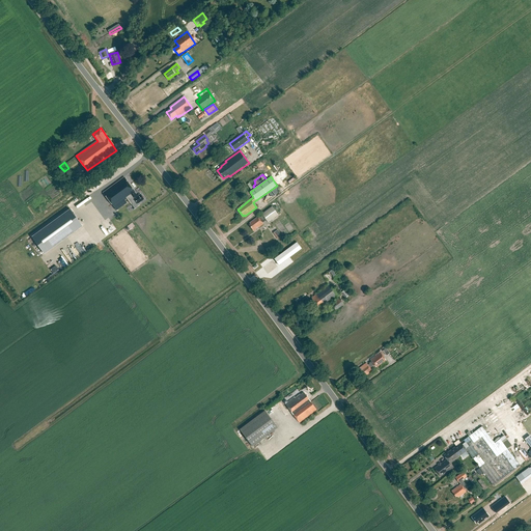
[(124,200),(131,196),(132,196),(129,199),(132,203),(136,201),(138,204),(144,199),(140,194),(138,196),(135,193),(124,177),(104,193),(116,211),(127,203),(124,200)]
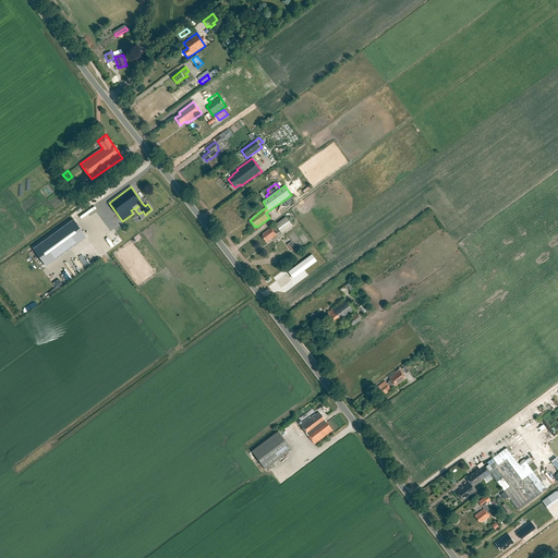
[(282,233),(292,226),(286,217),(275,225),(276,226),(271,229),(271,228),(263,234),(264,235),(262,237),(266,242),(277,235),(276,234),(280,231),(282,233)]
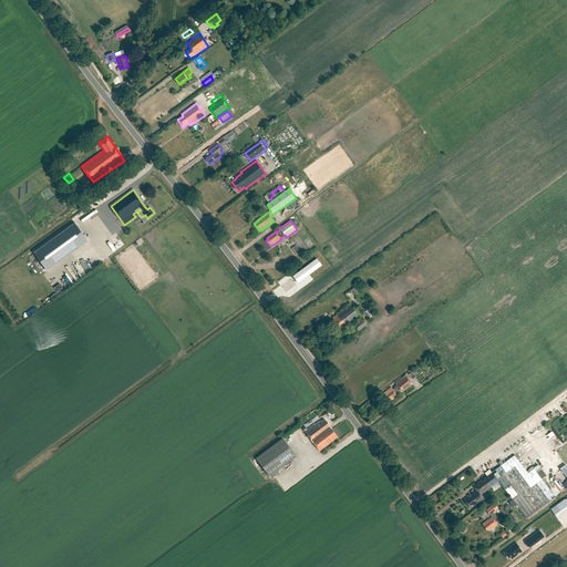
[(48,271),(89,241),(75,224),(34,253),(48,271)]
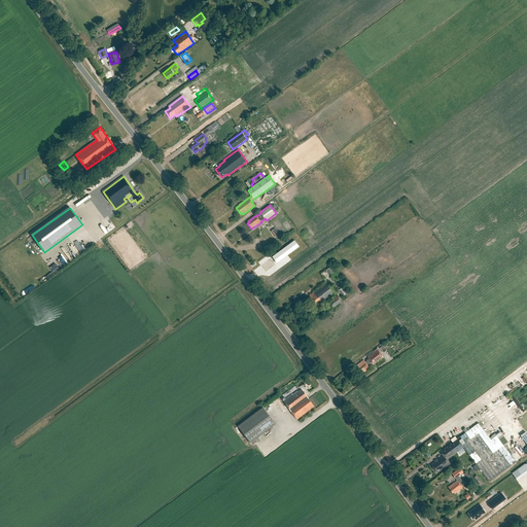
[(275,227),(271,232),(276,238),(280,235),(275,227)]
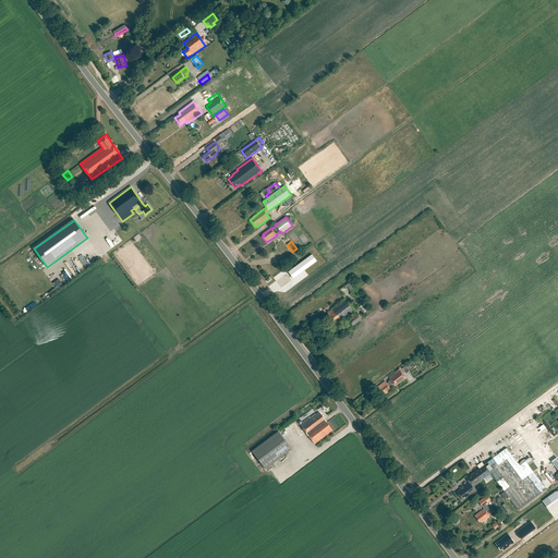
[(92,251),(86,254),(93,263),(105,254),(95,242),(89,246),(92,251)]
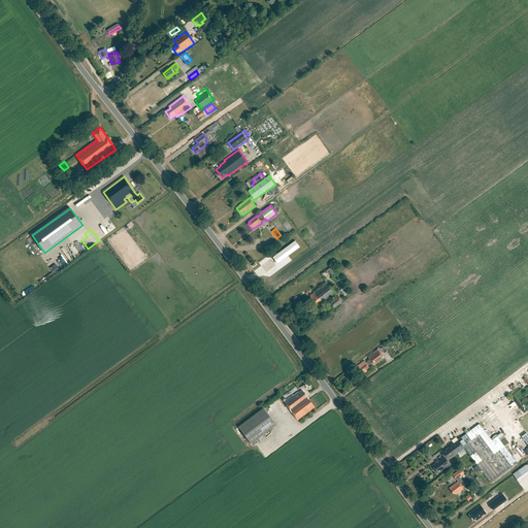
[(272,258),(277,264),(300,246),(295,240),(272,258)]
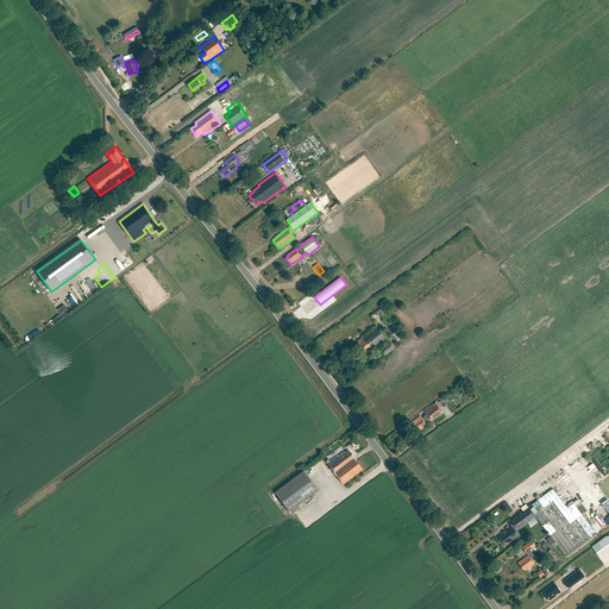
[(388,340),(378,326),(357,341),(365,352),(371,349),(372,350),(377,346),(378,347),(388,340)]
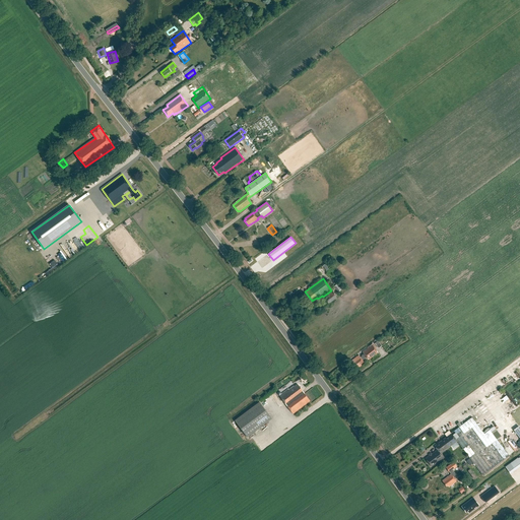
[(337,299),(332,291),(325,298),(330,305),(337,299)]
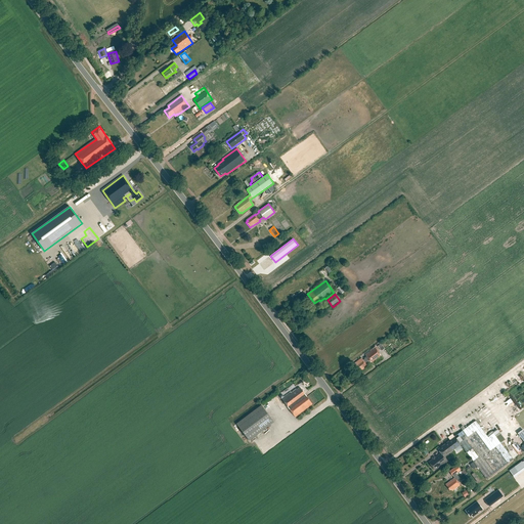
[(361,358),(353,364),(357,372),(359,370),(359,372),(367,366),(365,363),(369,360),(372,362),(381,355),(376,348),(365,355),(367,357),(363,360),(361,358)]
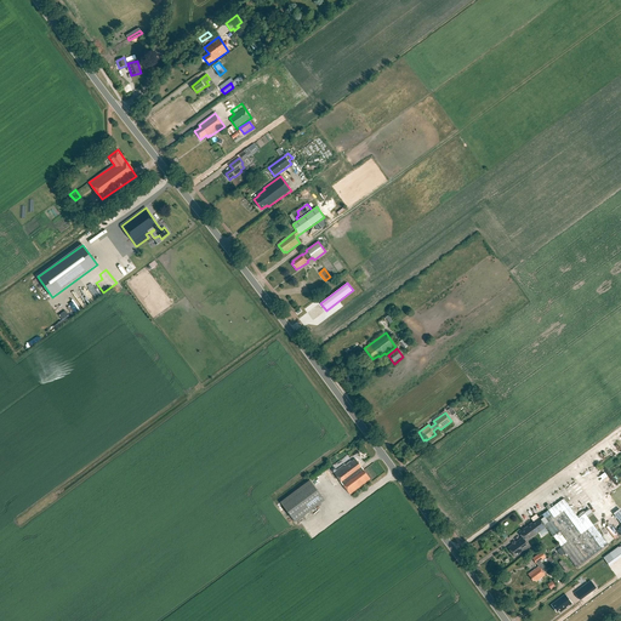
[(351,495),(370,479),(355,459),(352,462),(351,461),(345,466),(345,465),(334,473),(351,495)]
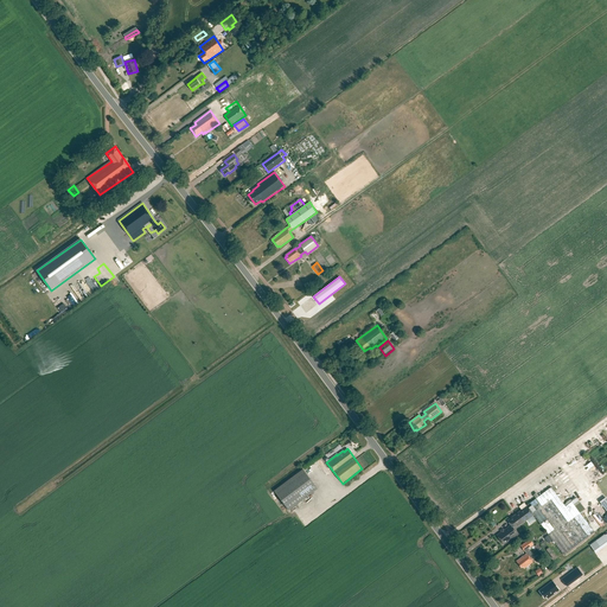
[(588,472),(594,470),(589,460),(583,462),(588,472)]
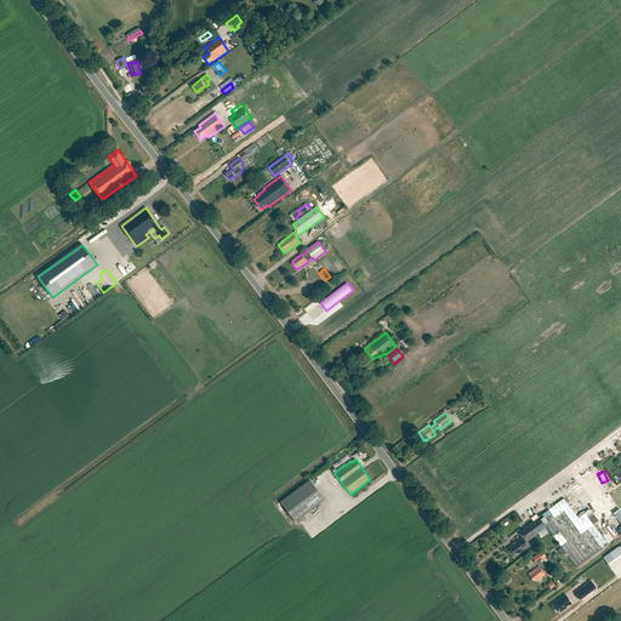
[(325,501),(311,480),(280,503),(295,523),(325,501)]
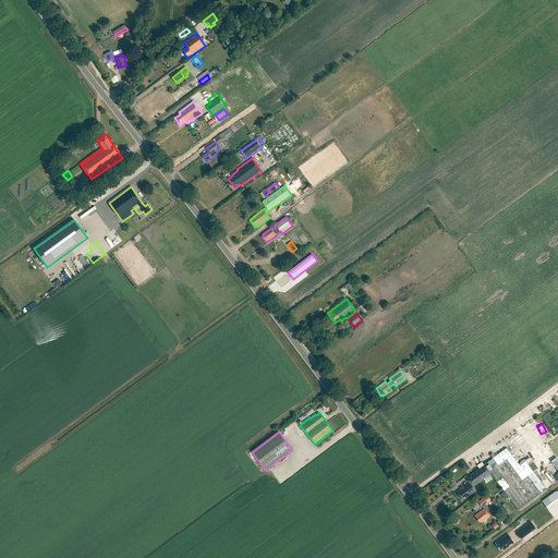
[(507,448),(484,464),(484,465),(490,473),(518,510),(557,480),(557,436),(520,465),(507,448)]
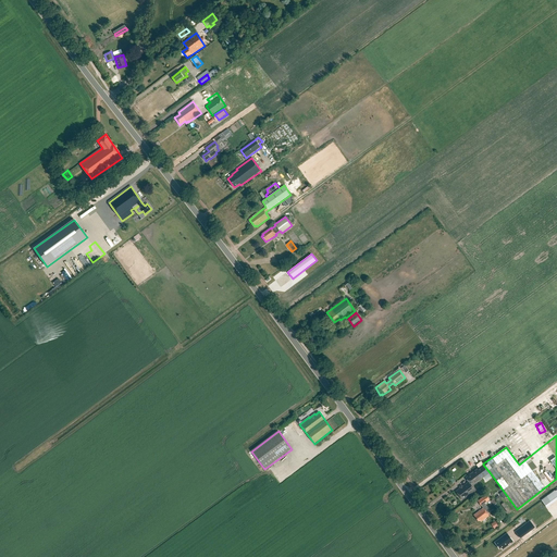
[(456,492),(462,500),(475,491),(472,485),(490,472),(483,465),(466,478),(469,482),(456,492)]
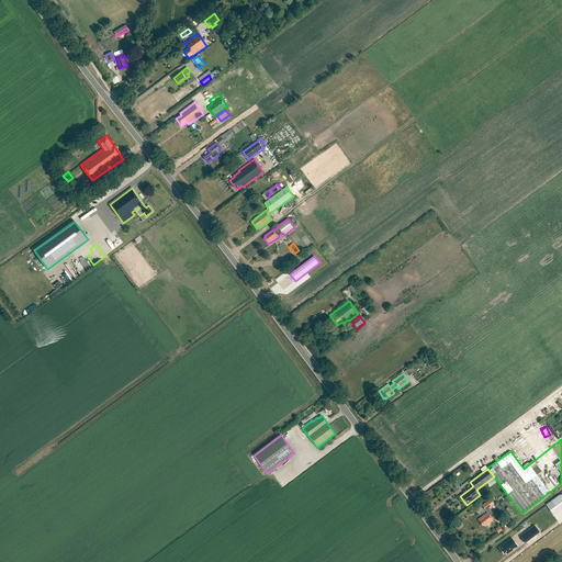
[(561,495),(561,494),(547,505),(552,513),(561,504),(561,495)]
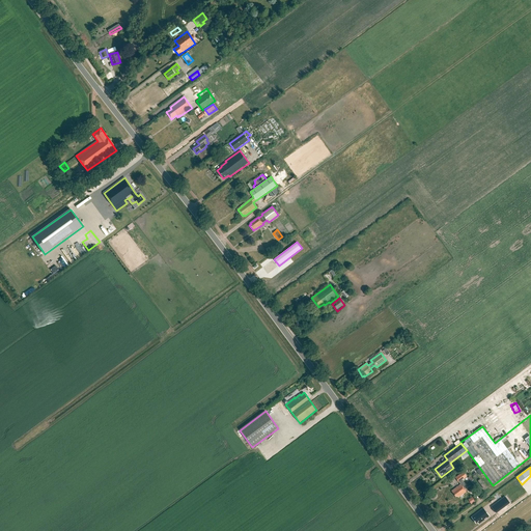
[(467,476),(464,472),(455,477),(460,484),(451,491),(456,497),(457,496),(458,498),(467,492),(464,488),(467,486),(462,480),(467,476)]
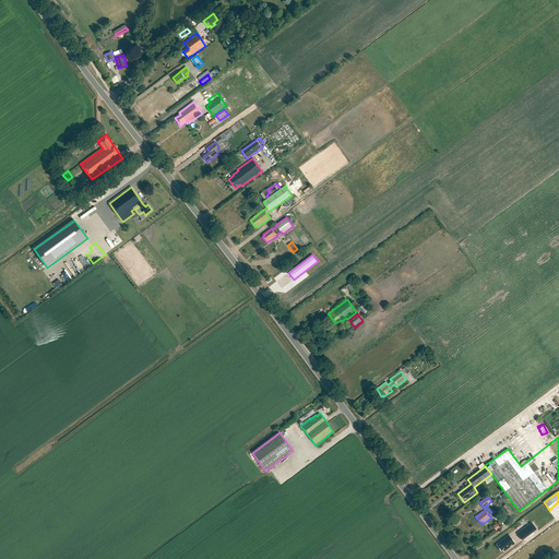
[(522,530),(516,523),(512,526),(516,533),(518,533),(521,531),(522,530)]
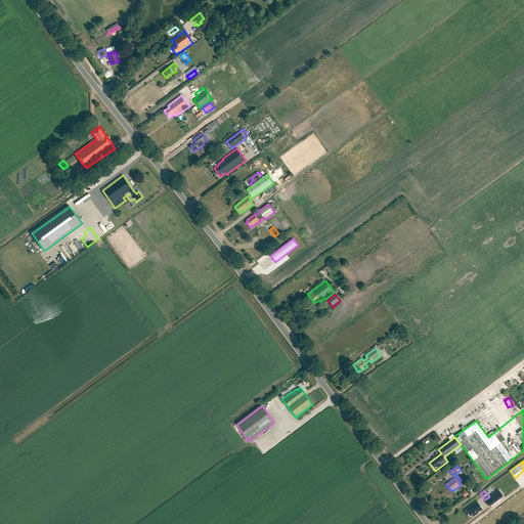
[(472,517),(483,510),(477,501),(466,511),(470,516),(471,515),(472,517)]
